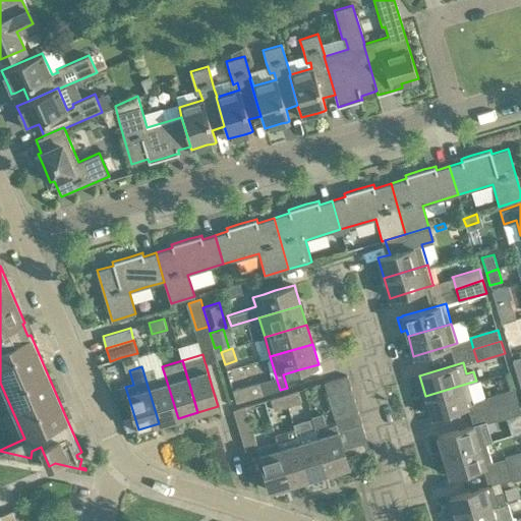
[(165,375),(157,378),(154,366),(142,369),(159,423),(178,418),(165,375)]
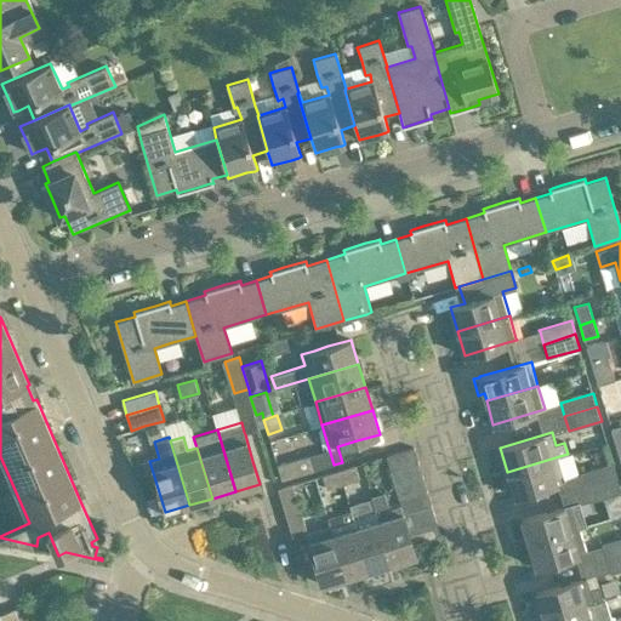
[(387,455),(392,472),(420,463),(414,448),(387,455)]
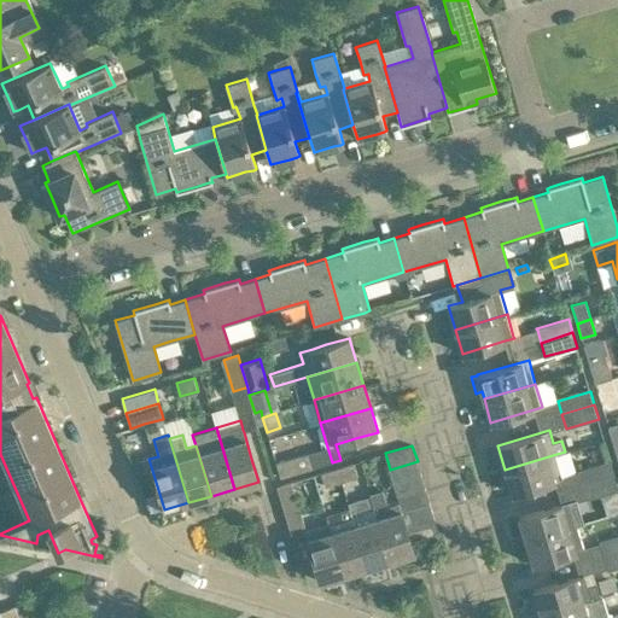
[(280,477),(313,467),(308,453),(277,462),(277,464),(280,477)]
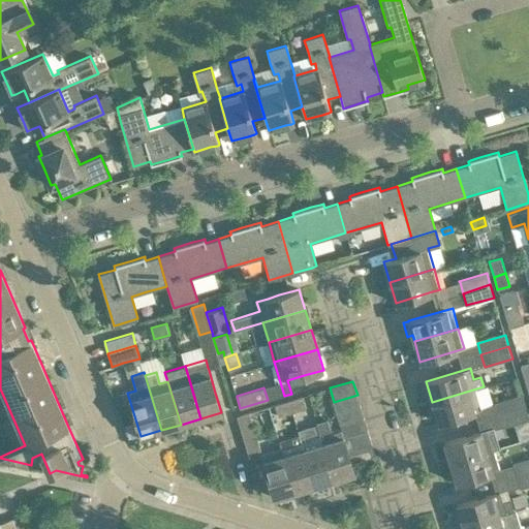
[(481,409),(476,389),(432,402),(438,423),(481,409)]
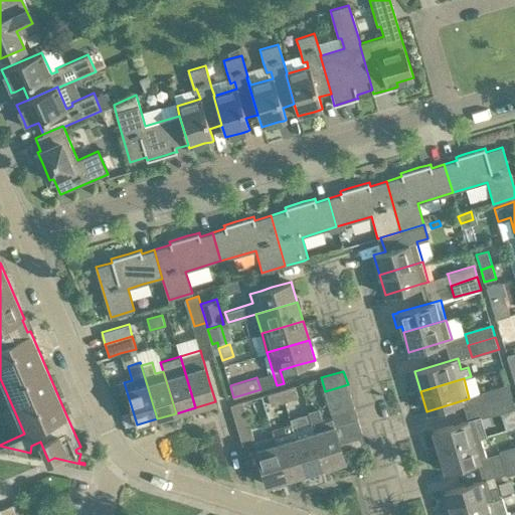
[(329,403),(351,397),(348,384),(325,391),(329,403)]
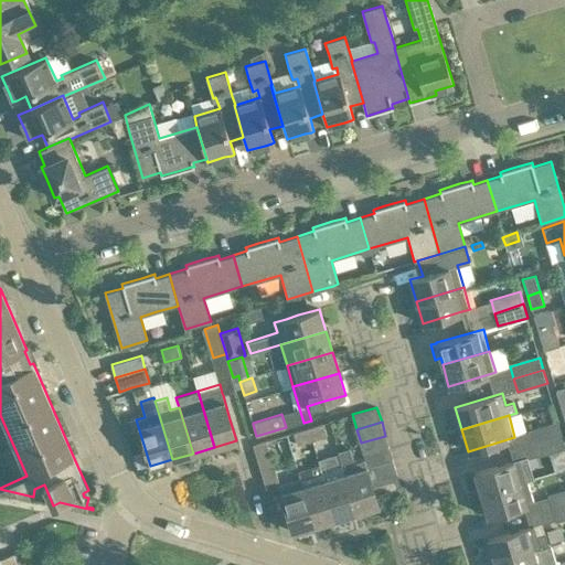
[(529,432),(514,436),(514,437),(518,448),(562,435),(558,423),(529,432)]
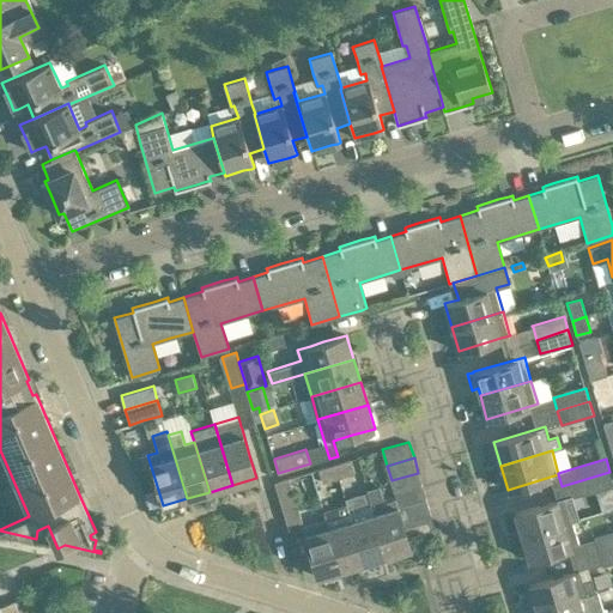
[(334,465),(339,478),(354,473),(350,460),(334,465)]
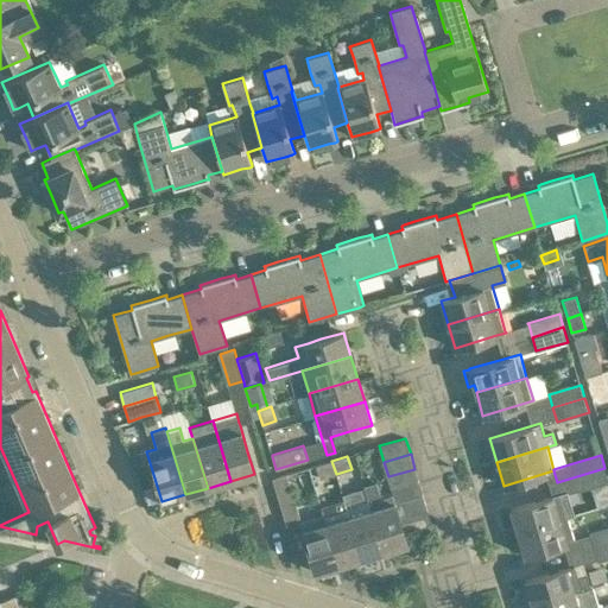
[(320,479),(336,474),(331,461),(316,466),(320,479)]
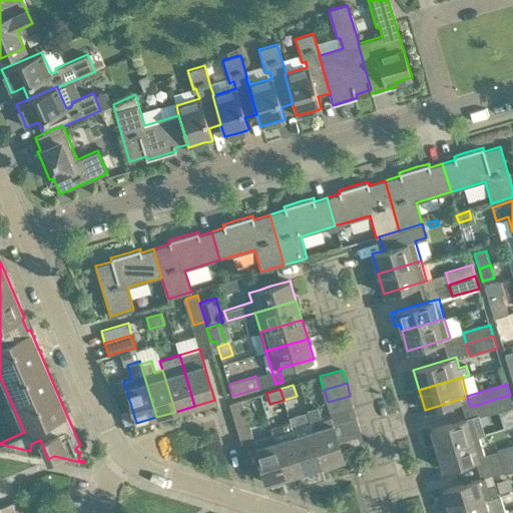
[(512,404),(510,395),(470,407),(473,416),(473,417),(486,414),(487,415),(512,407),(512,404)]
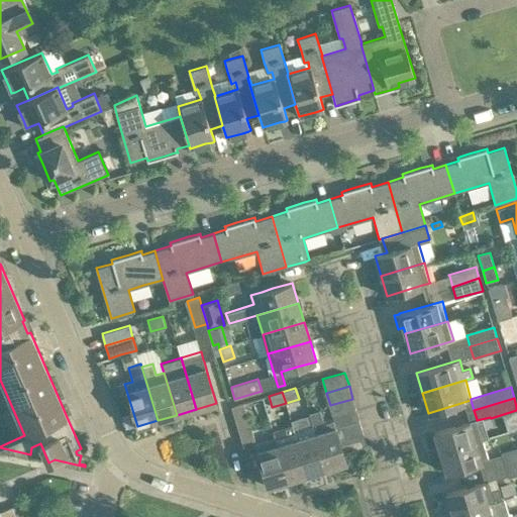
[(333,417),(356,411),(352,399),(330,405),(333,417)]
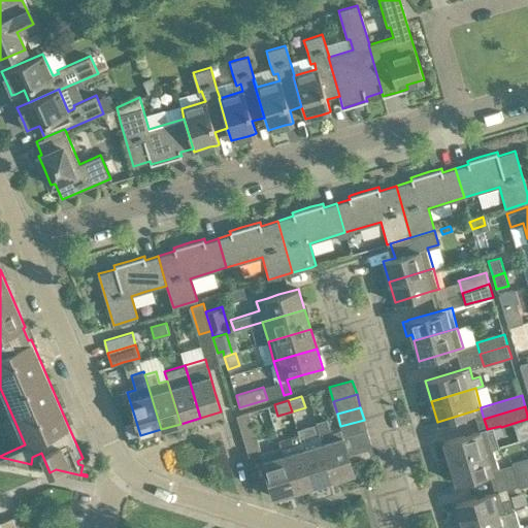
[(236,416),(237,420),(248,453),(262,449),(250,411),(236,416)]
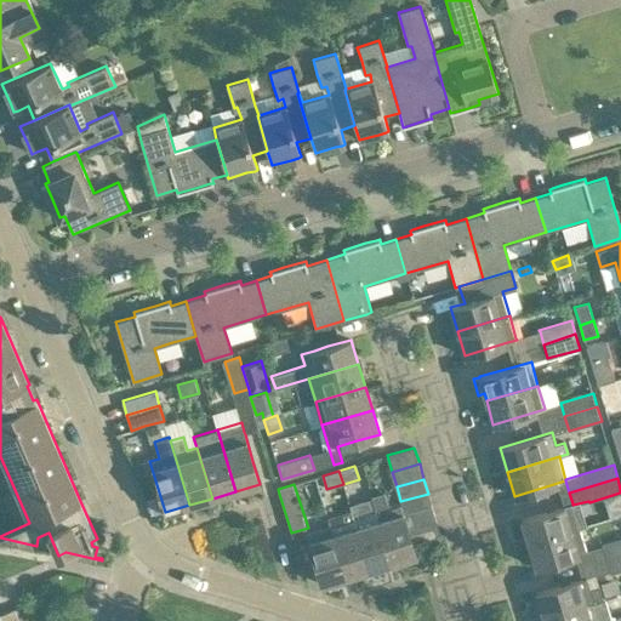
[(400,501),(402,505),(389,508),(383,493),(371,496),(377,512),(392,563),(416,556),(412,543),(409,530),(405,517),(433,508),(428,494),(400,501)]
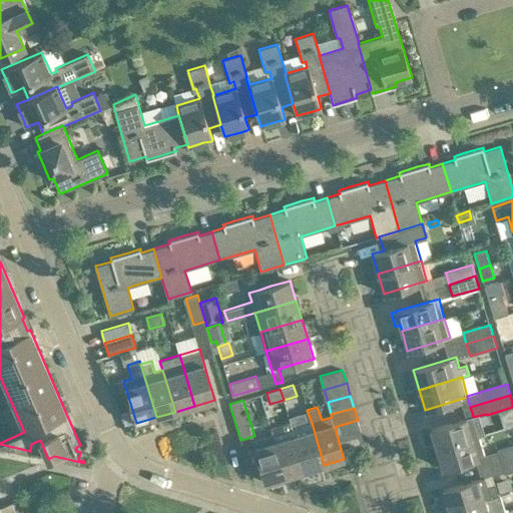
[(437,448),(479,436),(473,416),(431,429),(437,448)]
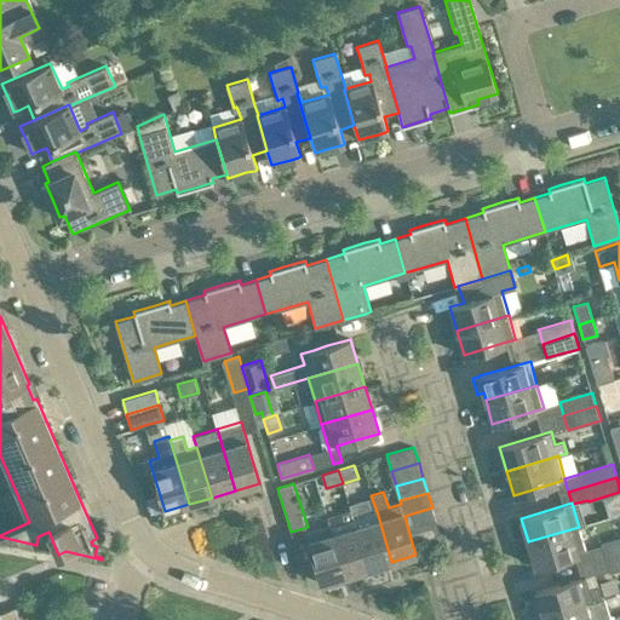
[(405,516),(408,529),(436,521),(432,507),(405,516)]
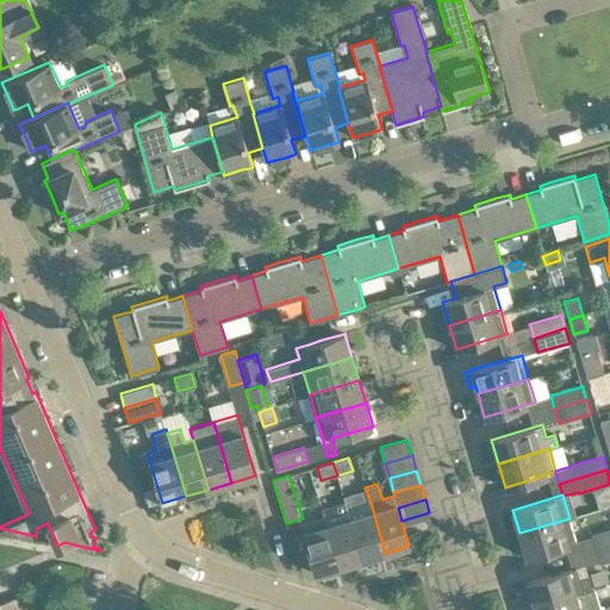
[(347,510),(362,560),(385,553),(371,503),(347,510)]
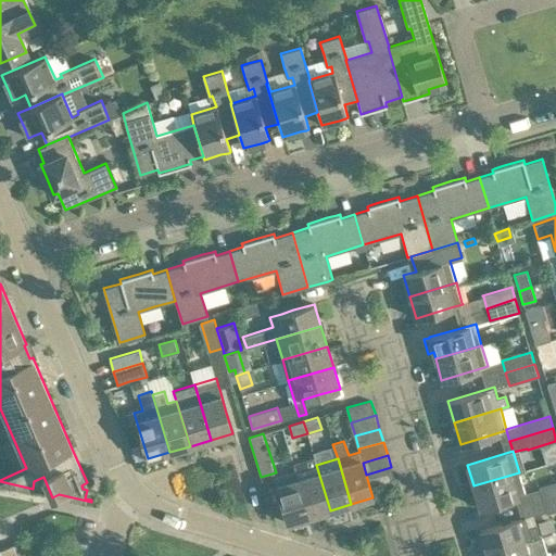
[(316,465),(295,471),(310,517),(330,510),(316,465)]
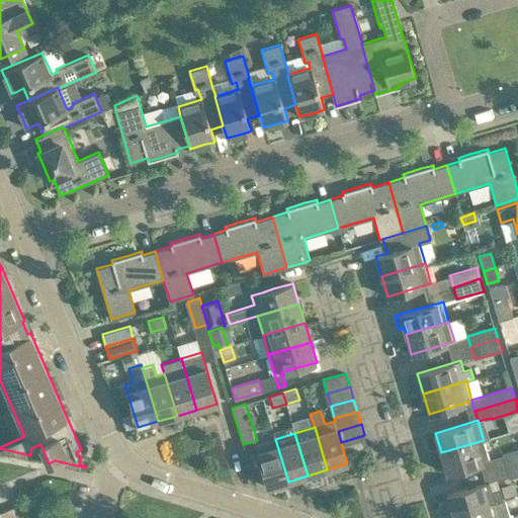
[(341,442),(344,453),(367,446),(364,435),(341,442)]
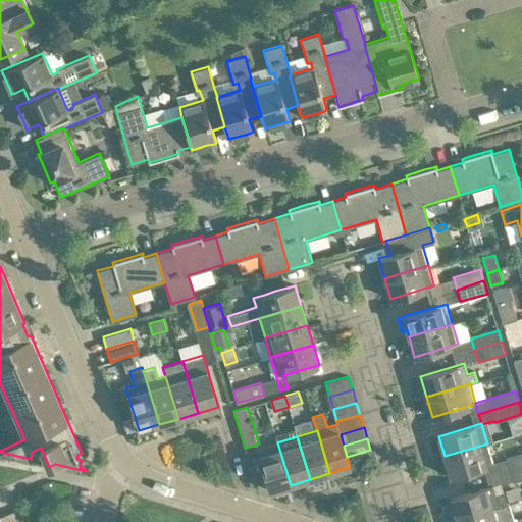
[(270,491),(291,485),(277,442),(258,449),(270,491)]
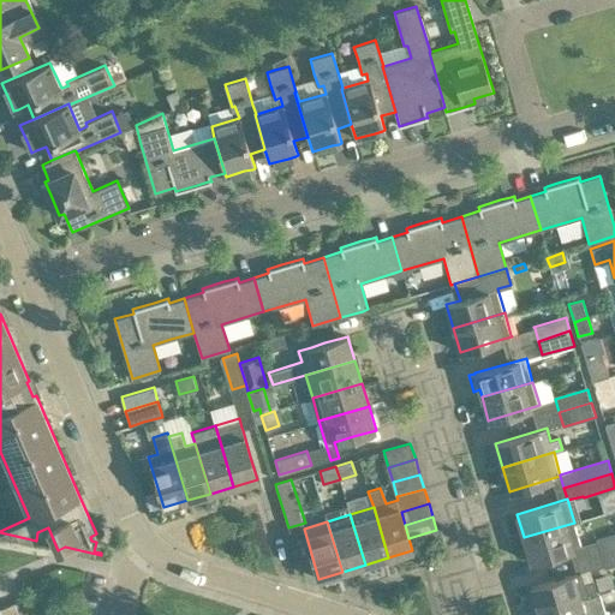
[(569,550),(581,547),(574,523),(524,537),(531,561),(554,555),(569,550)]
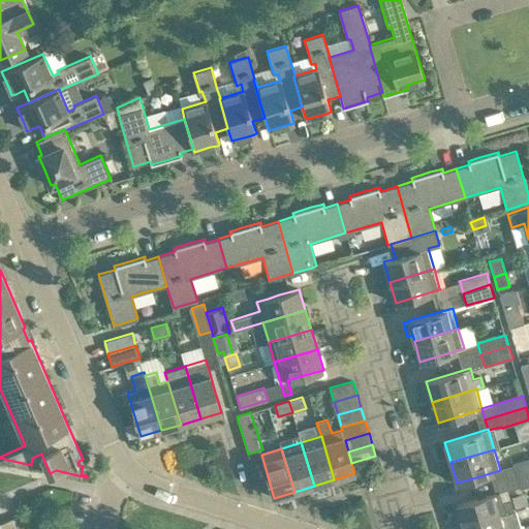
[(516,476),(528,472),(528,459),(512,465),(512,466),(516,476)]
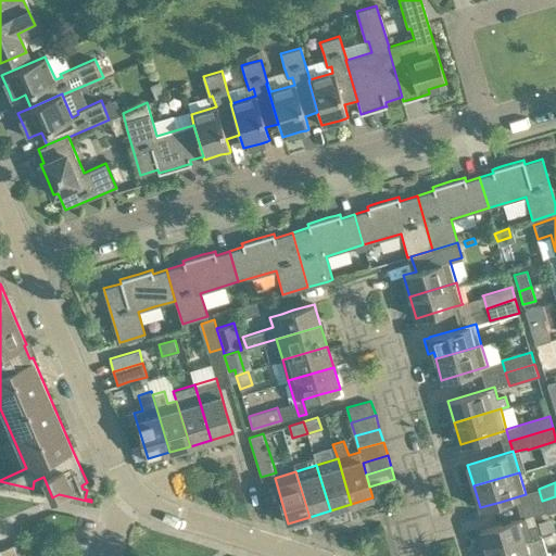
[(546,514),(555,510),(555,496),(542,501),(545,512),(546,514)]
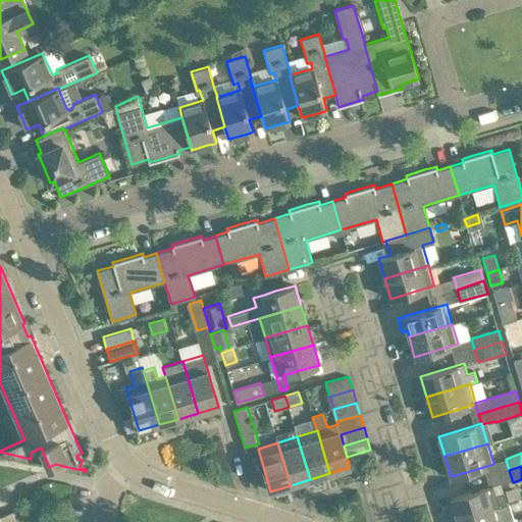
[(504,492),(492,497),(489,486),(470,491),(451,498),(457,518),(507,503),(504,492)]
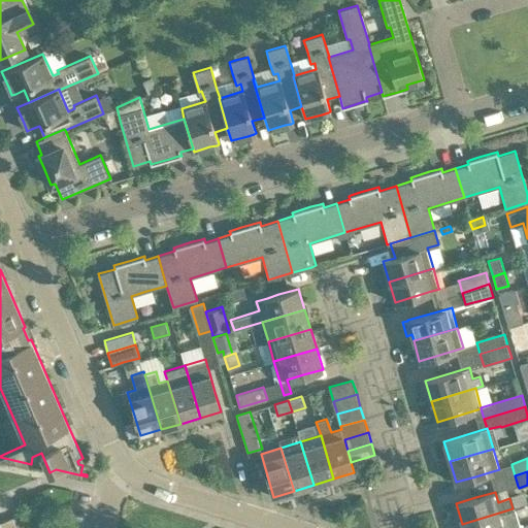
[(462,527),(520,527),(515,508),(513,508),(462,524),(462,527)]
